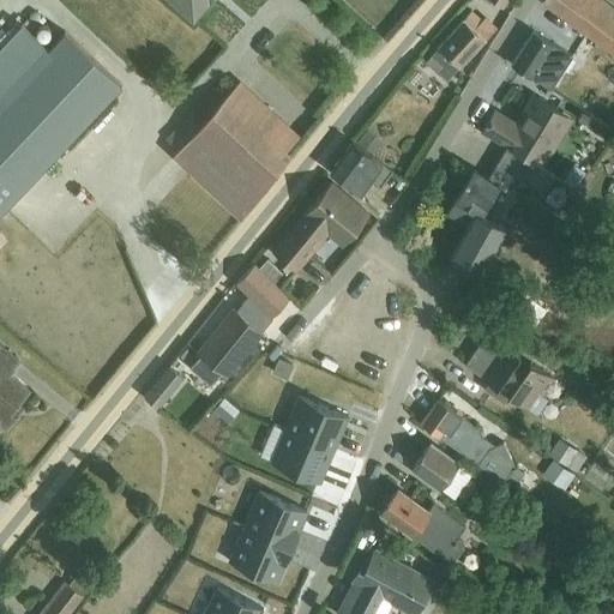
[(176,0),(193,14),(205,0),(176,0)]
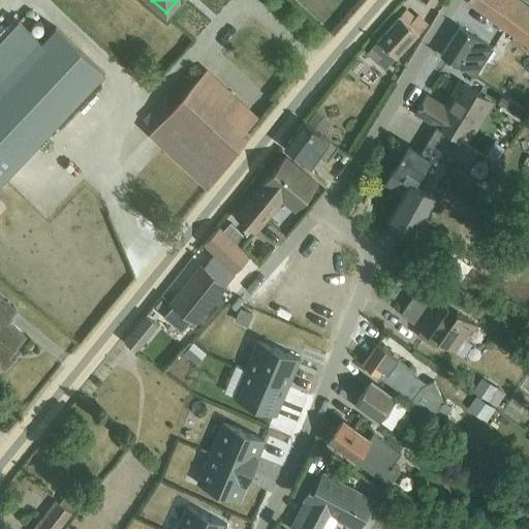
[(528,8),(516,0),(466,0),(528,42),(528,8)]
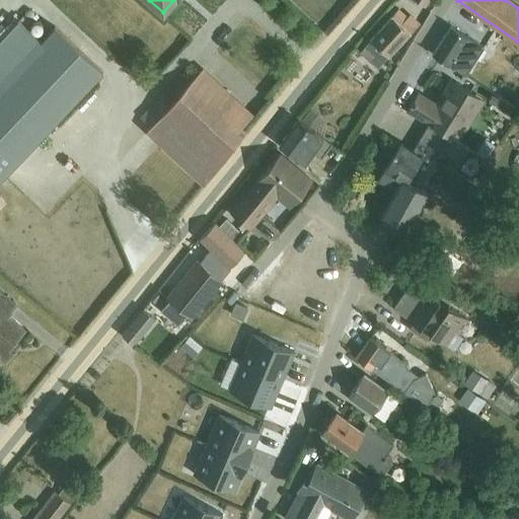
[(398,9),(360,51),(378,68),(419,23),(410,14),(408,17),(398,9)]
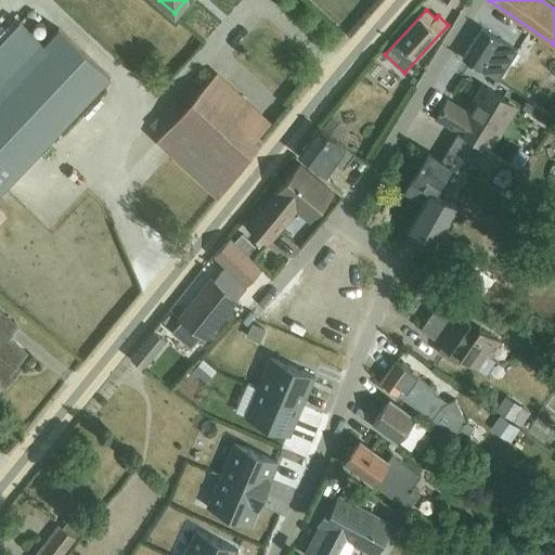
[(0,223),(7,217),(0,210),(0,195),(112,78),(57,27),(42,42),(20,21),(0,40),(0,223)]
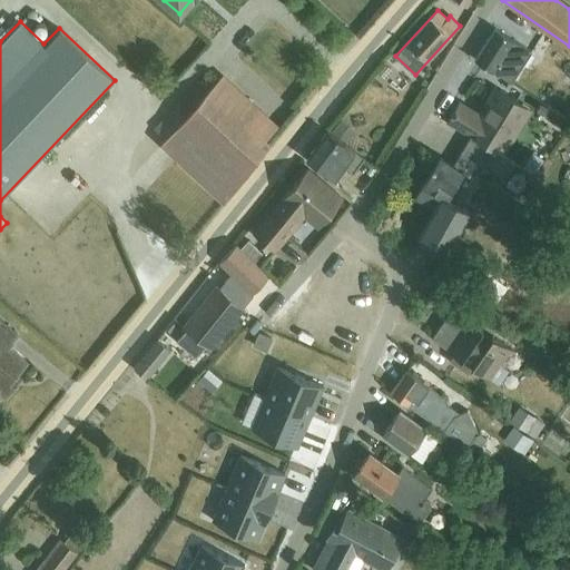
[(494,28),(474,59),(511,84),(532,52),(494,28)]
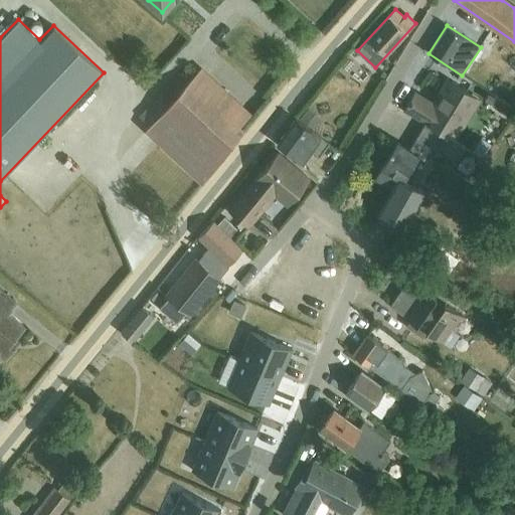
[(187,82),(238,128),(251,114),(201,66),(187,82)]
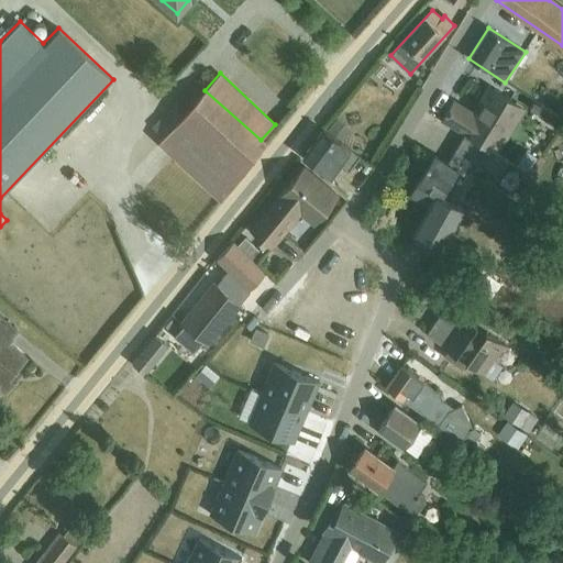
[(184,114),(244,172),(265,144),(261,140),(205,90),(195,81),(175,107),(184,114)]
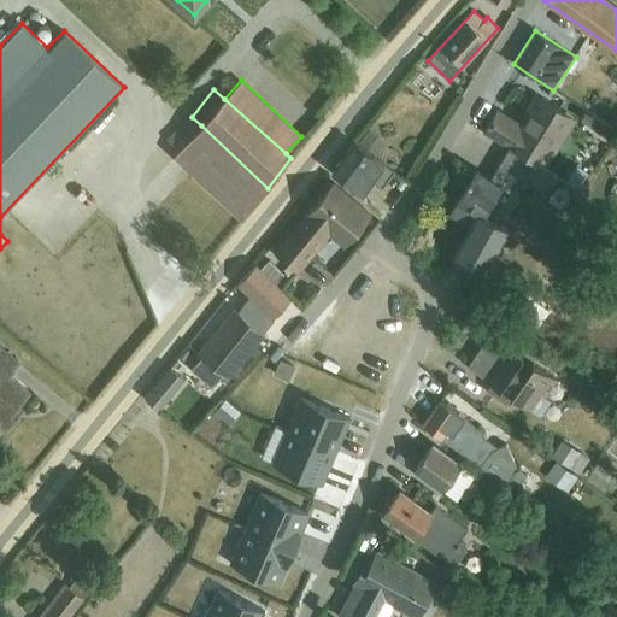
[(509,147),(546,170),(576,119),(536,93),(522,127),(497,111),(487,125),(483,133),(509,147)]
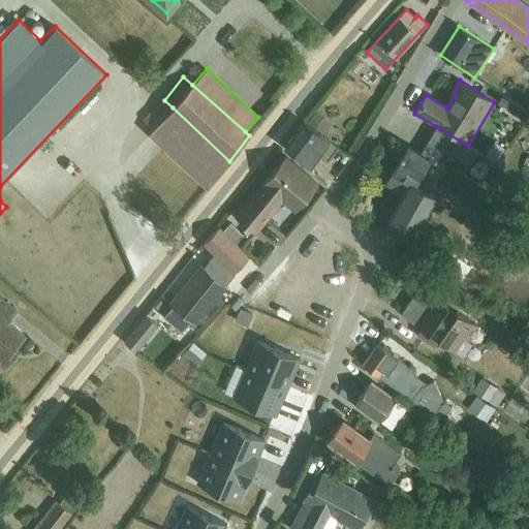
[(229,161),(173,107),(149,132),(208,188),(229,161)]
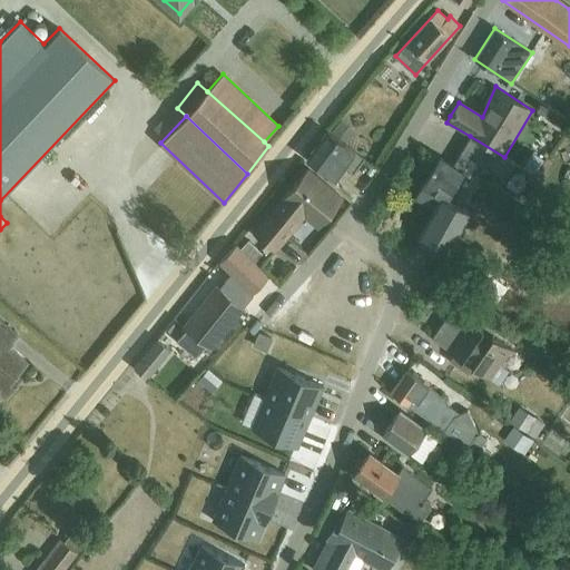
[(342,119),(332,130),(345,141),(355,129),(342,119)]
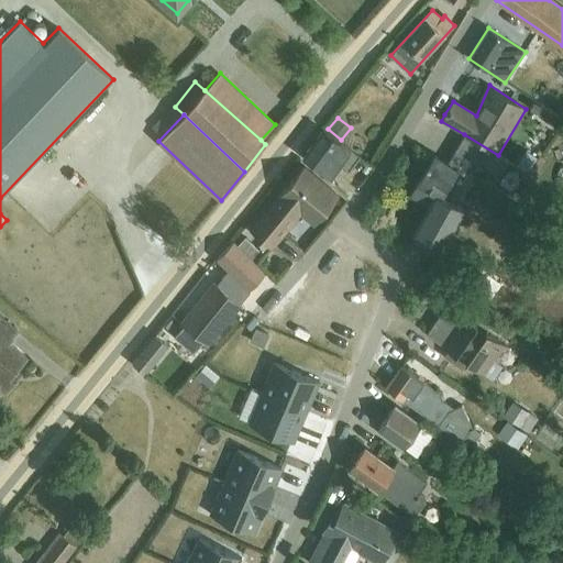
[(323,130),(304,156),(330,176),(340,165),(348,170),(346,173),(361,184),(373,166),(323,130)]
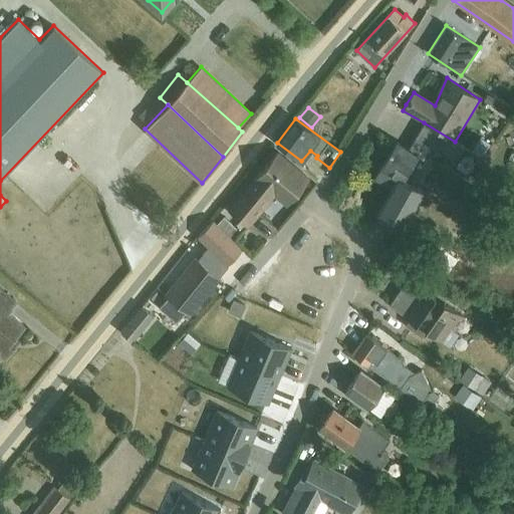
[(455,142),(424,122),(409,148),(397,141),(373,179),(391,189),(375,215),(403,230),(424,190),(405,178),(418,156),(423,159),(431,147),(455,161),(463,147),(455,142)]
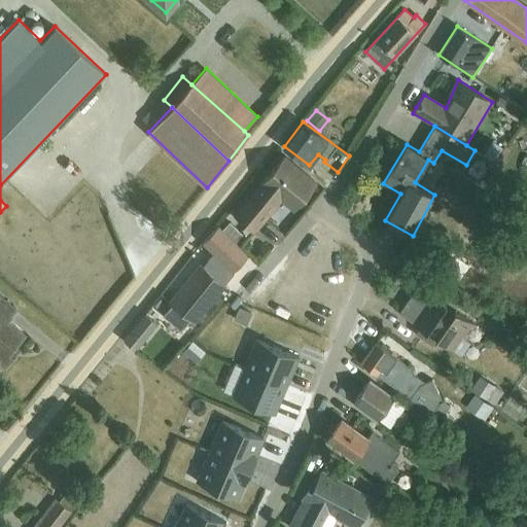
[(503,157),(511,144),(496,136),(489,149),(503,157)]
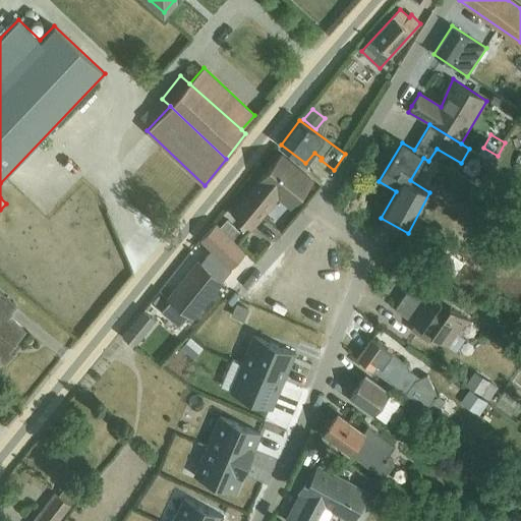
[(281,154),(232,213),(252,230),(279,196),(291,207),(313,180),(281,154)]
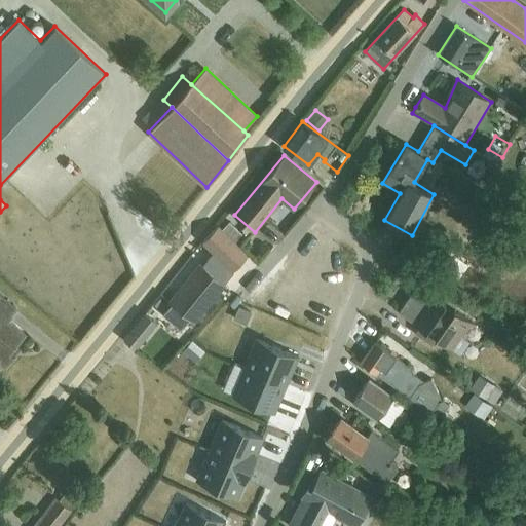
[(221,229),(238,246),(239,243),(247,236),(229,221),(223,228),(221,229)]
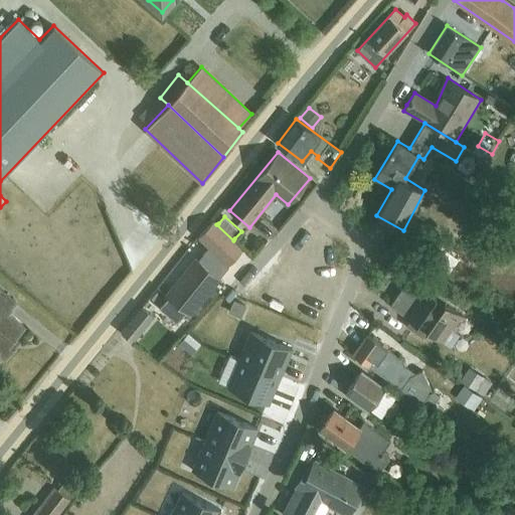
[(233,240),(216,224),(213,221),(197,237),(227,266),(243,249),(233,240)]
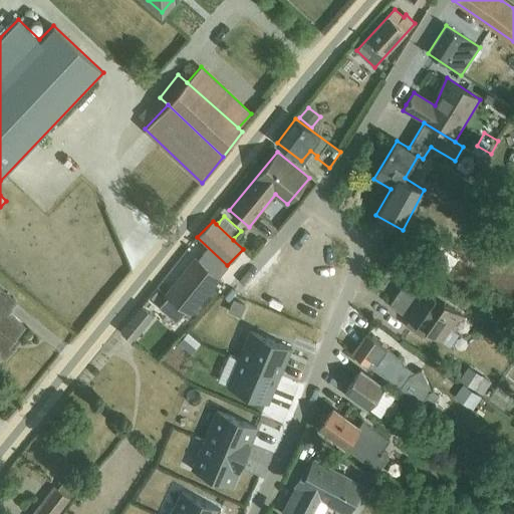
[(438,244),(423,263),(441,278),(457,258),(438,244)]
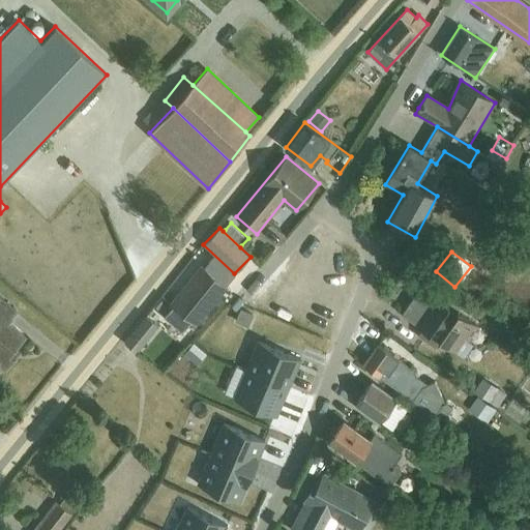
[(173,304),(164,316),(183,331),(192,320),(195,323),(227,285),(202,264),(171,302),(173,304)]
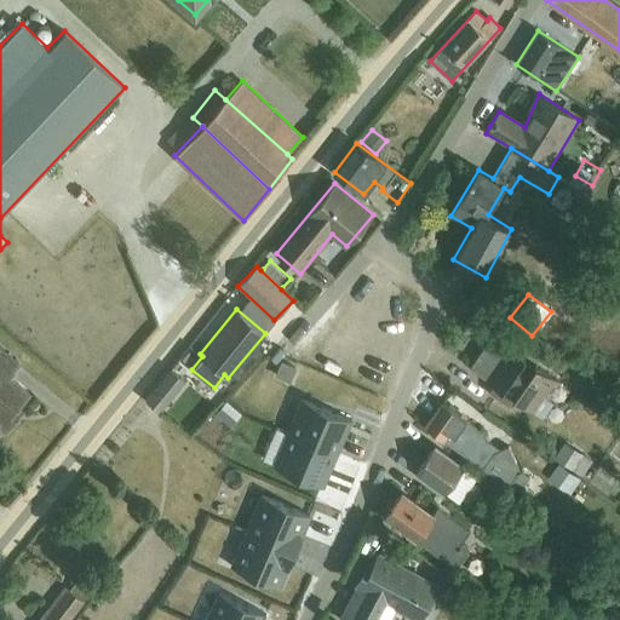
[(488,340),(470,368),(494,385),(488,392),(509,406),(514,400),(541,419),(552,403),(550,401),(561,384),(498,339),(497,339),(495,339),(493,339),(492,339),(491,339),(489,340),(488,340)]
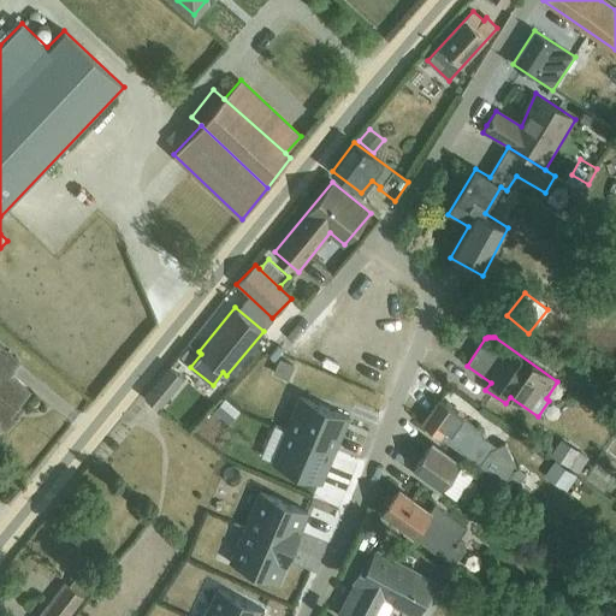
[(0,342),(0,425),(5,430),(22,409),(17,404),(29,391),(24,388),(11,375),(23,361),(0,342)]
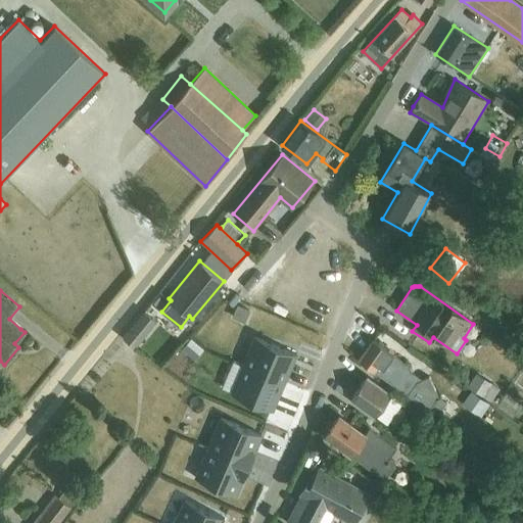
[(135,325),(145,333),(155,320),(145,312),(135,325)]
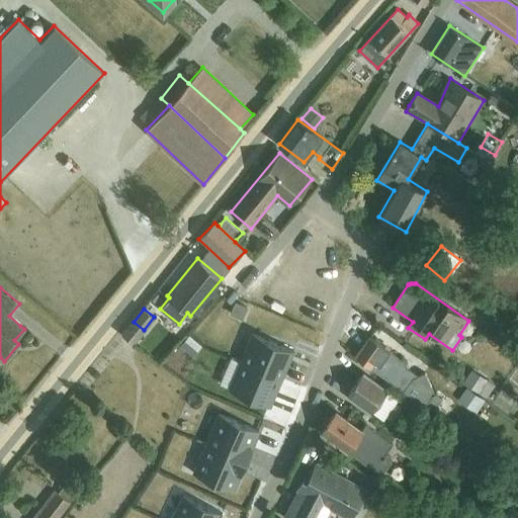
[(144,330),(134,322),(130,325),(127,327),(121,334),(134,343),(144,330)]
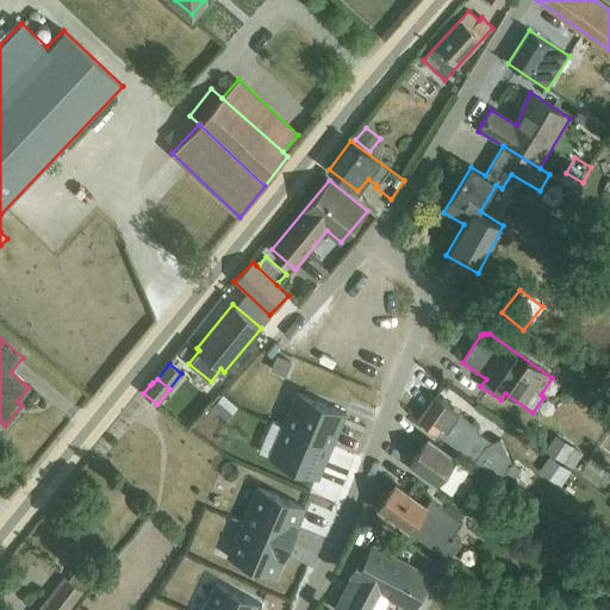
[(282,425),(332,446),(346,411),(297,391),(282,425)]
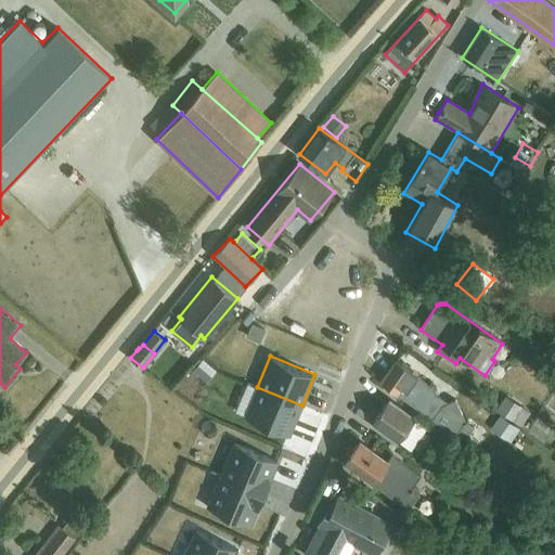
[(397,361),(381,383),(463,443),(475,428),(466,422),(455,400),(448,402),(437,395),(436,390),(397,361)]
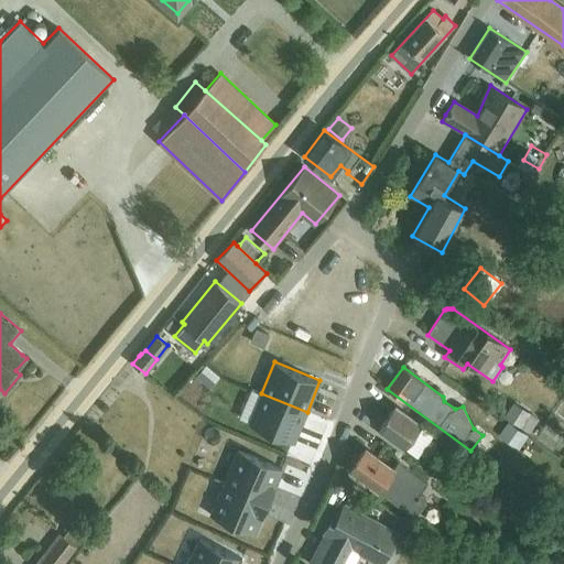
[(196,408),(210,397),(195,375),(180,386),(196,408)]
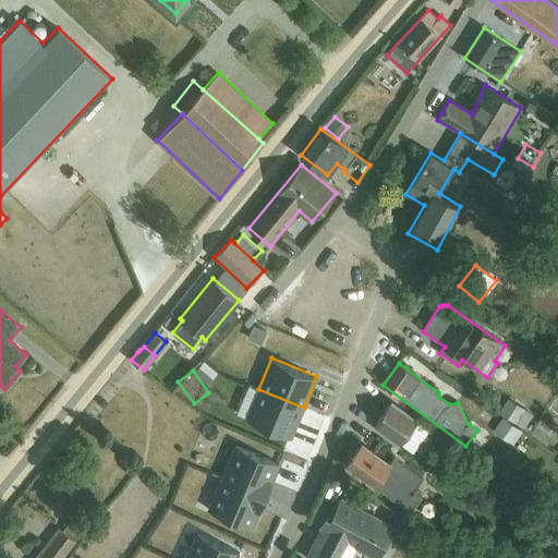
[(304,408),(258,389),(246,419),(292,437),(304,408)]
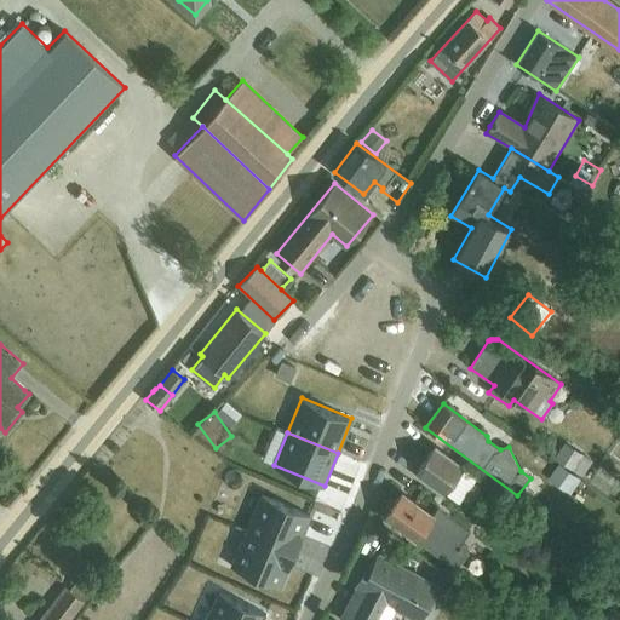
[(566,443),(555,458),(583,477),(592,461),(566,443)]
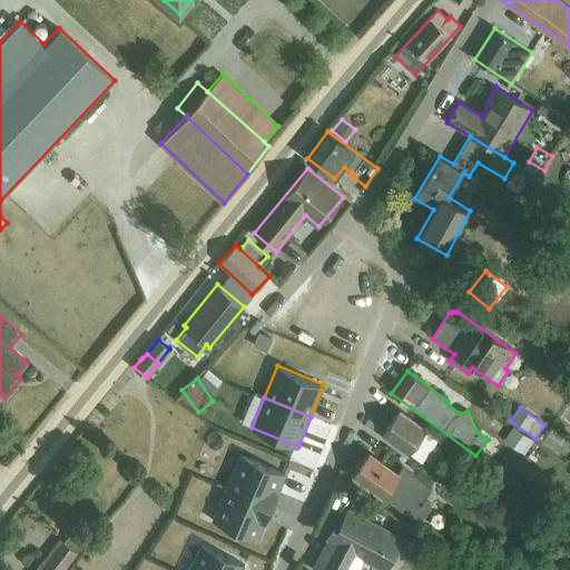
[(410,453),(428,429),(401,409),(381,436),(408,457),(410,453)]
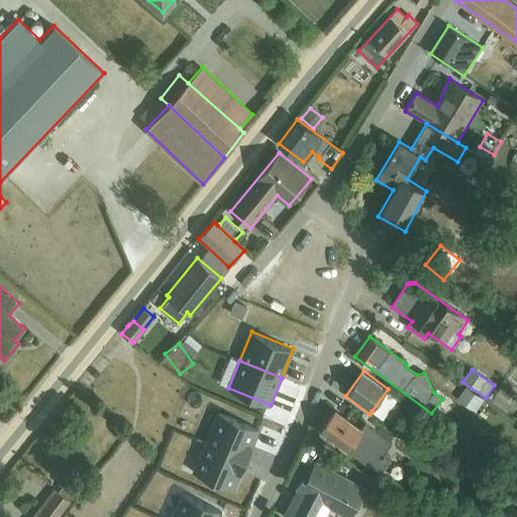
[(466,386),(456,399),(475,412),(484,400),(466,386)]
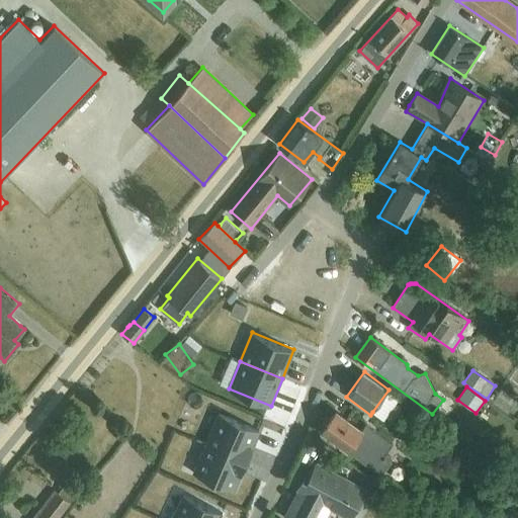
[(389,390),(372,412),(383,420),(400,398),(389,390)]
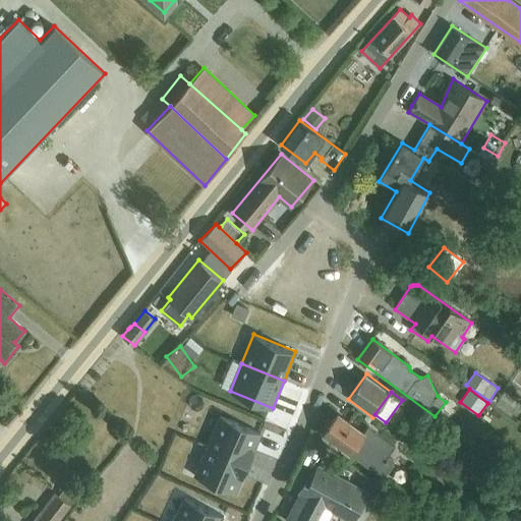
[(338,414),(323,435),(382,477),(392,463),(386,459),(394,447),(367,426),(363,432),(338,414)]
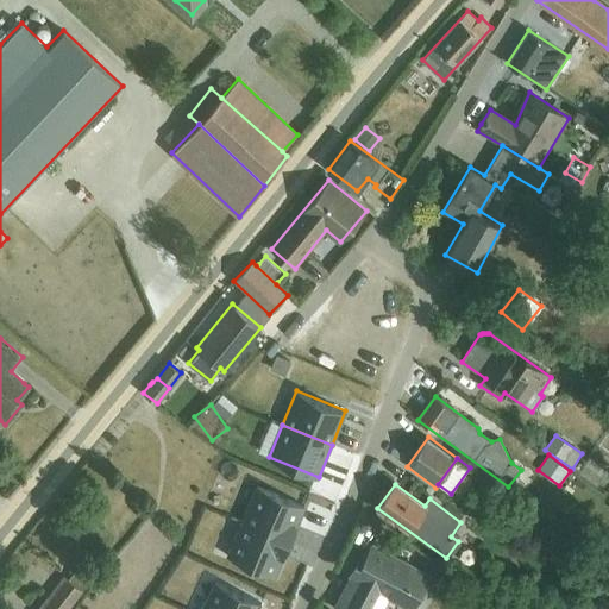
[(240,520),(290,541),(297,527),(296,526),(305,507),(255,485),(240,520)]
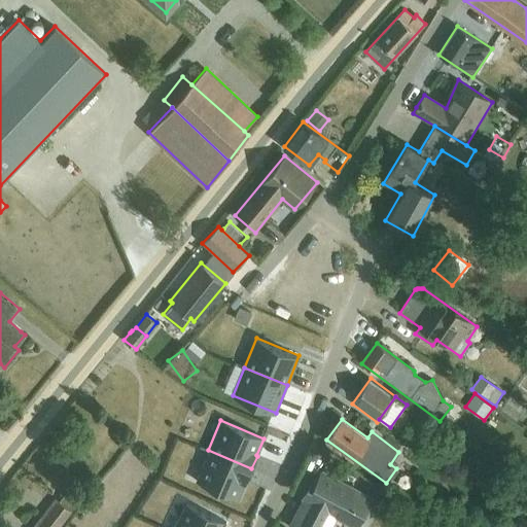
[(251,468),(208,450),(195,481),(237,498),(245,482),(246,482),(251,468)]
